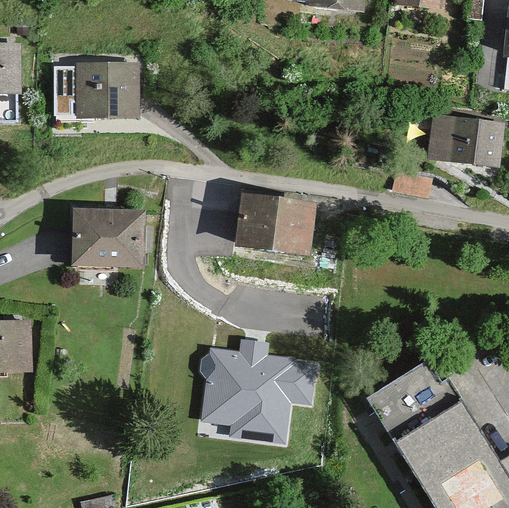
[(309,0),(309,7),(365,10),(365,0),(309,0)]
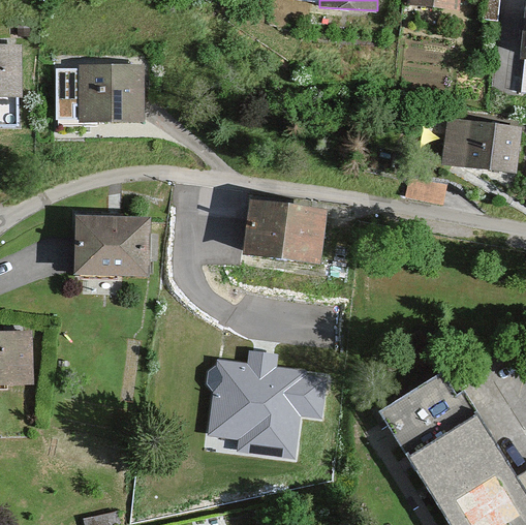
[(409,0),(409,6),(457,8),(458,0),(409,0)]
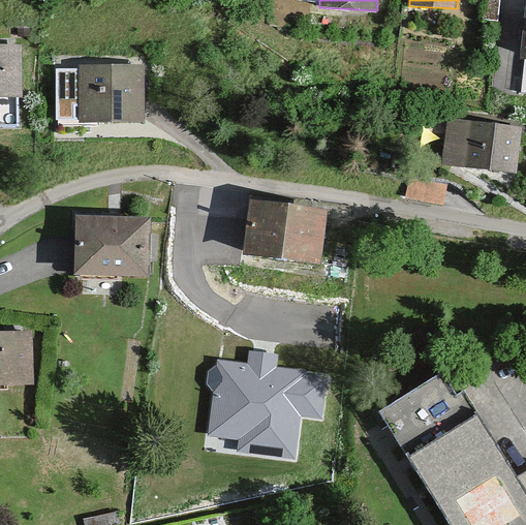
[(20,48),(0,47),(0,100),(20,100),(20,48)]
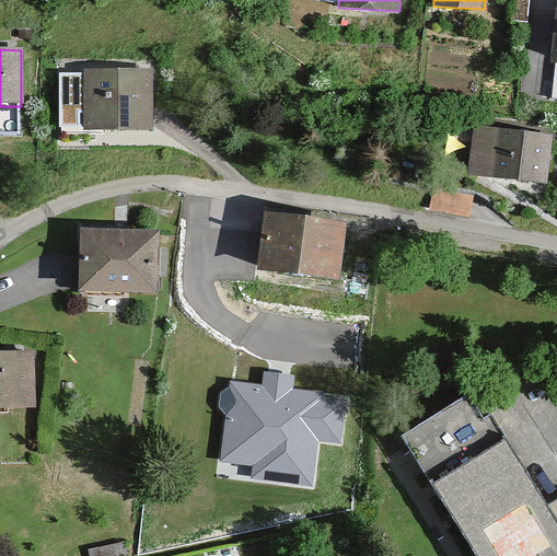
[(153,67),(64,67),(64,91),(82,91),(82,130),(153,131),(153,67)]
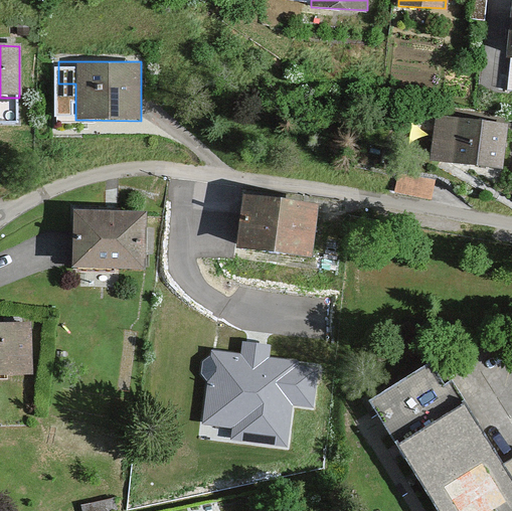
[(510,125),(434,119),(430,162),(506,169),(510,125)]
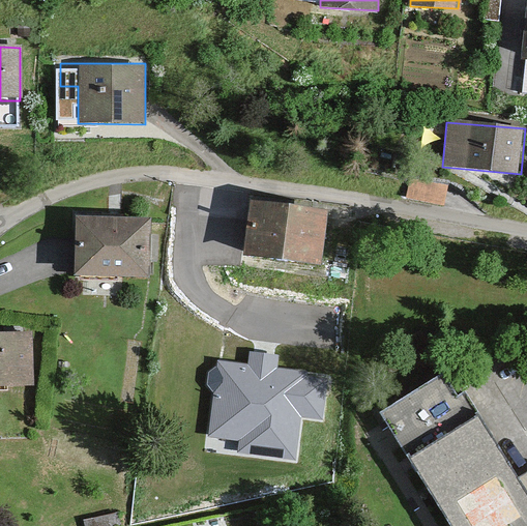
[(326,211),(246,204),(241,262),(321,269),(326,211)]
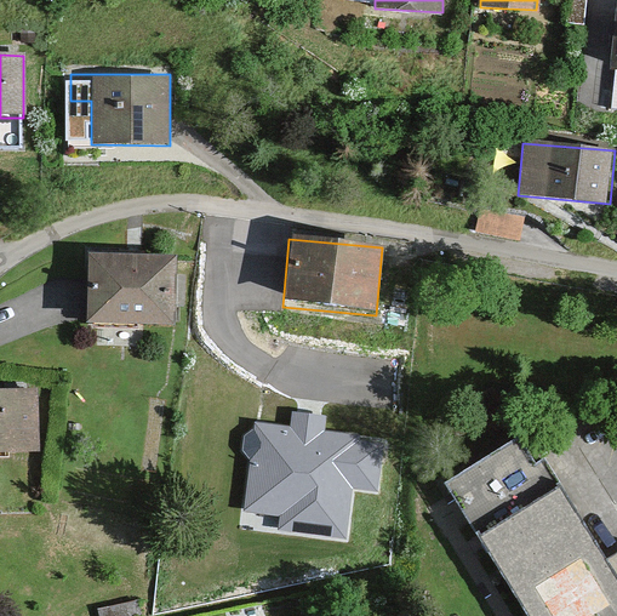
[(171,258),(84,257),(83,328),(170,330),(171,258)]
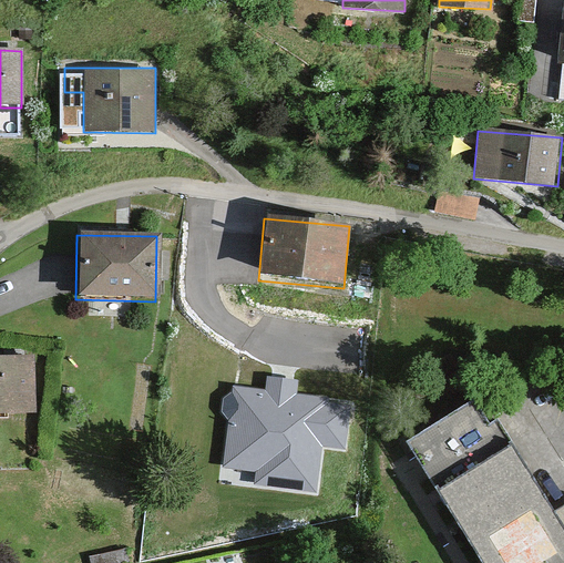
[(34,358),(0,358),(0,416),(34,417),(34,358)]
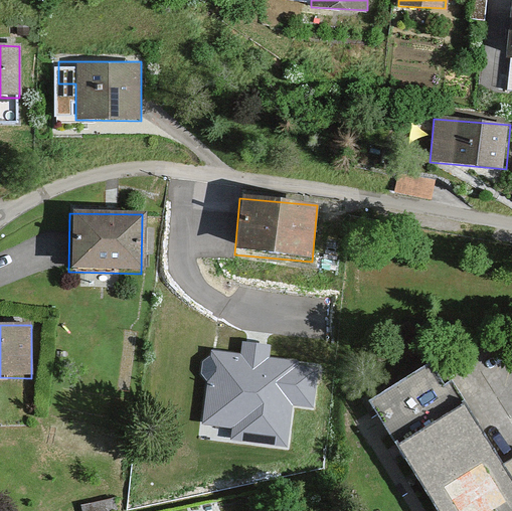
[(240,351),(207,347),(206,352),(199,356),(197,369),(203,379),(198,420),(228,423),(226,436),(286,443),(290,402),(313,405),(318,361),(265,355),(266,343),(241,341),(240,351)]
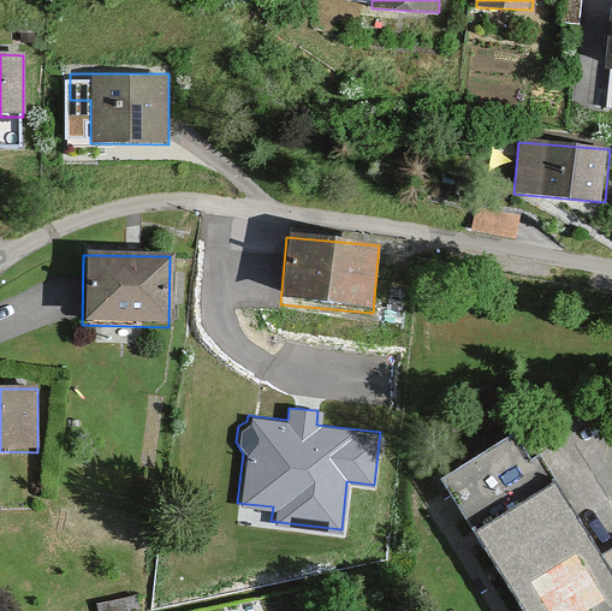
[(522,427),(440,478),(521,610),(611,610),(611,517),(586,533),(522,427)]
